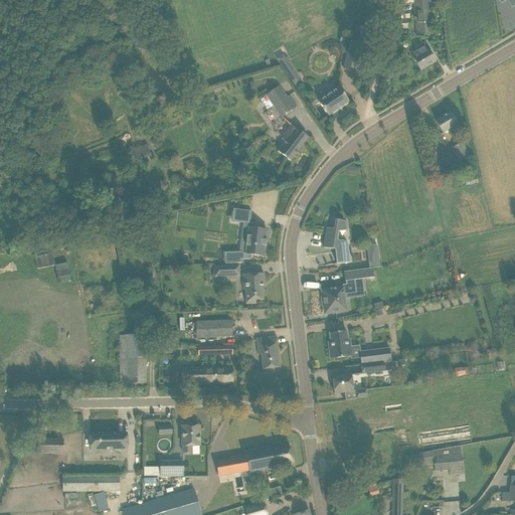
[(413,0),(416,35),(433,34),(430,0),(413,0)]
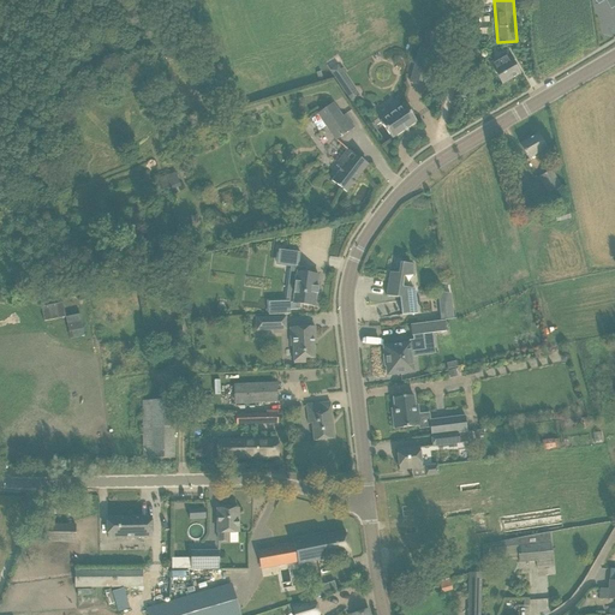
[(479,35),(490,34),(490,23),(479,24),(479,35)]
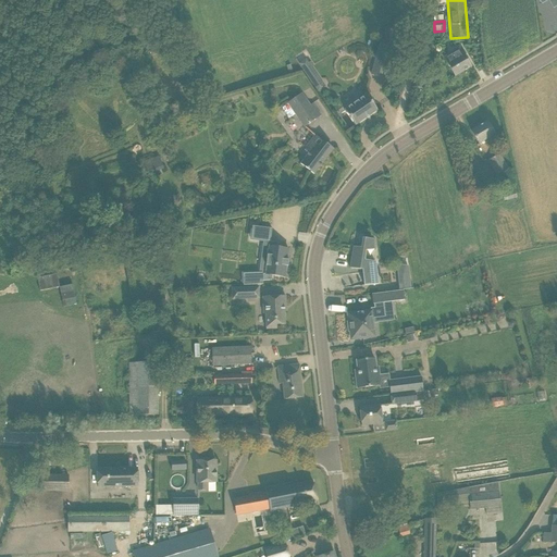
[(387,67),(393,48),(380,45),(374,64),(387,67)]
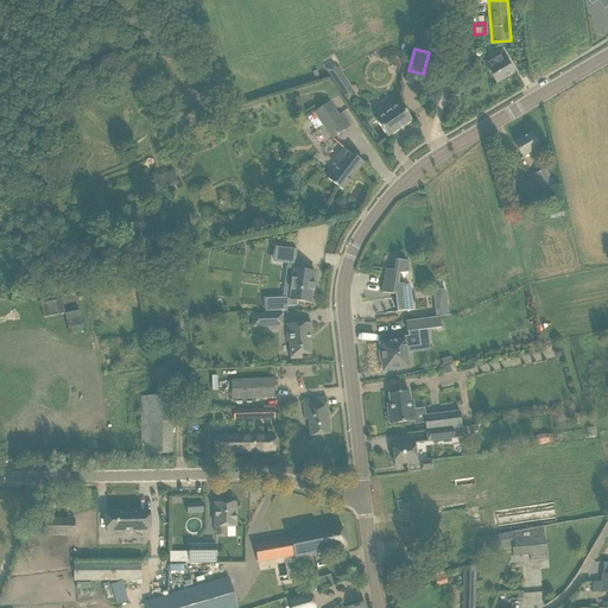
[(496,83),(513,74),(501,52),(483,63),(496,83)]
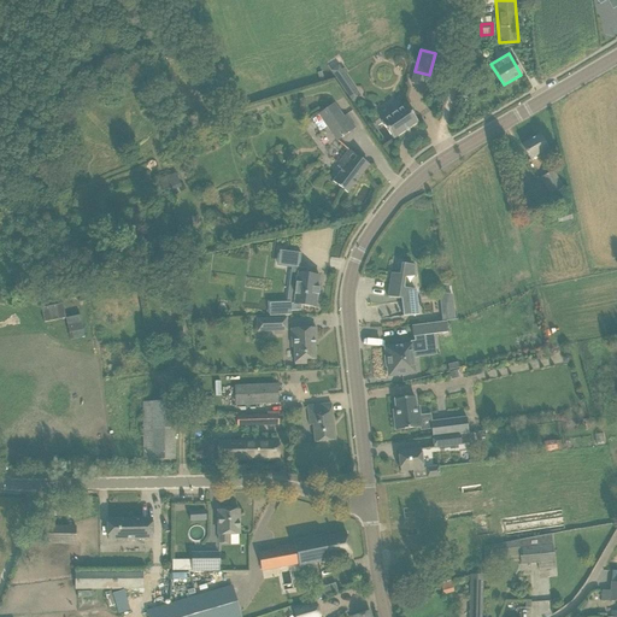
[(347,97),(356,90),(345,76),(338,81),(347,97)]
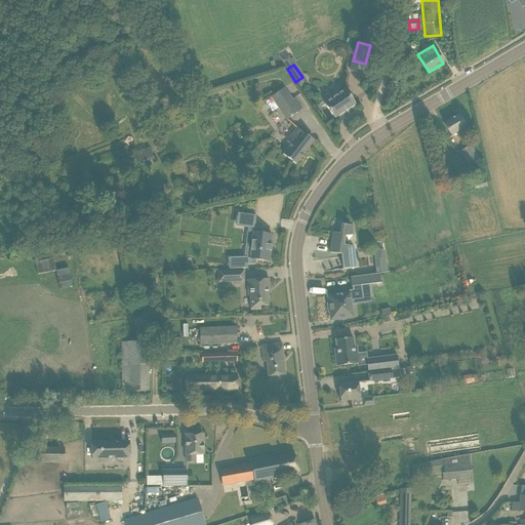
[(290,101),(292,99),(284,88),(272,96),(280,108),(278,109),(286,121),(297,113),(290,101)]
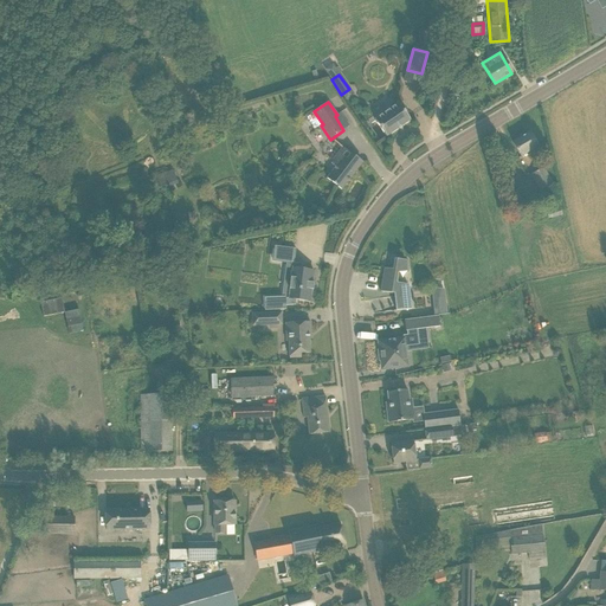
[(386,137),(410,120),(399,103),(374,121),(386,137)]
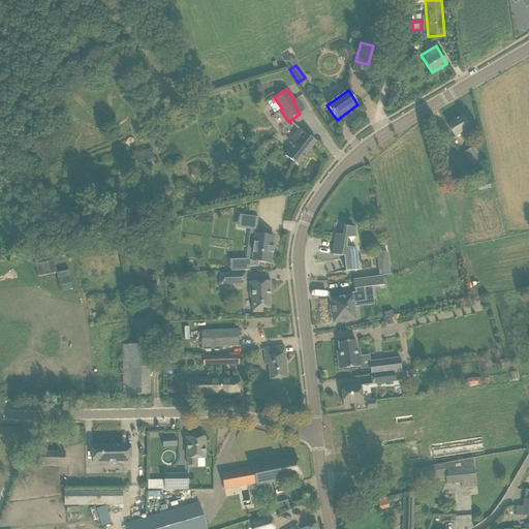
[(469,128),(462,116),(447,124),(455,136),(462,132),(466,141),(473,136),(469,128)]
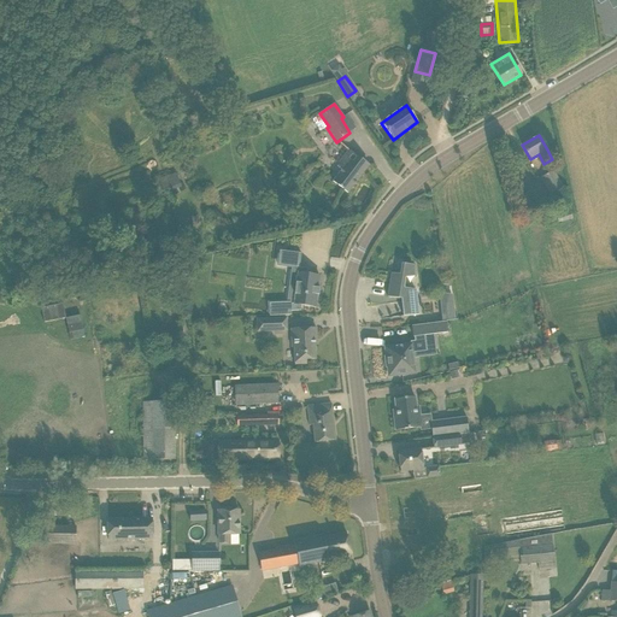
[(369,165),(359,158),(348,150),(338,164),(342,168),(333,181),(347,193),(369,165)]
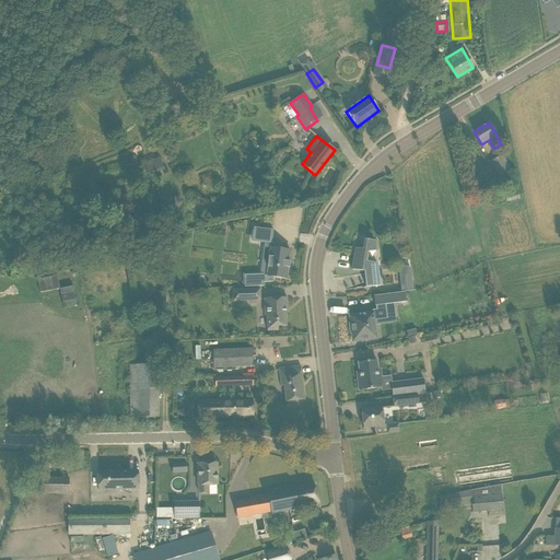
[(512,172),(508,164),(502,155),(490,162),(500,178),(512,172)]
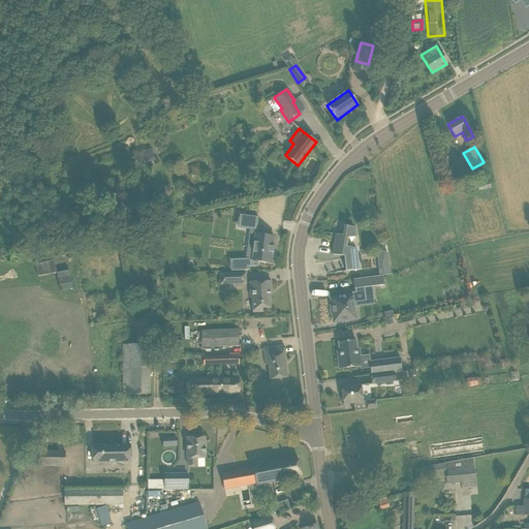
[(141,166),(155,160),(151,148),(135,154),(141,166)]
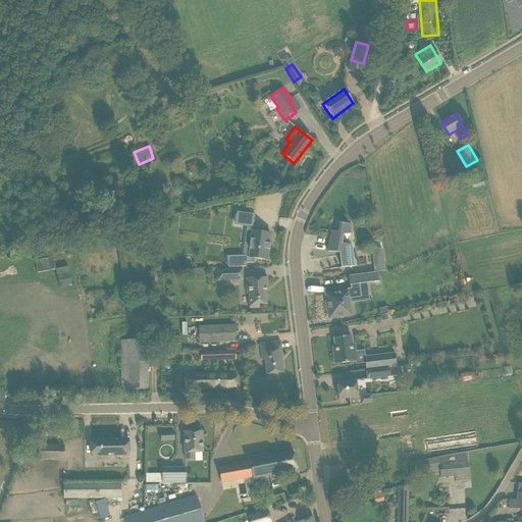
[(471,189),(483,186),(480,173),(468,176),(471,189)]
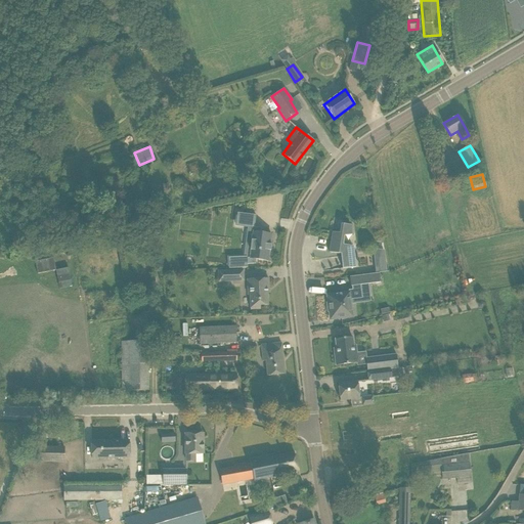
[(236,257),(228,258),(228,267),(228,268),(247,268),(247,264),(255,264),(256,259),(268,261),(269,251),(270,251),(270,250),(269,250),(270,246),(271,246),(271,245),(270,245),(271,234),(261,233),(261,228),(254,227),(256,215),(237,213),(235,225),(244,226),(250,227),(252,232),(253,232),(253,233),(252,241),(251,241),(250,251),(251,251),(250,258),(247,258),(247,257),(244,257),(236,257)]
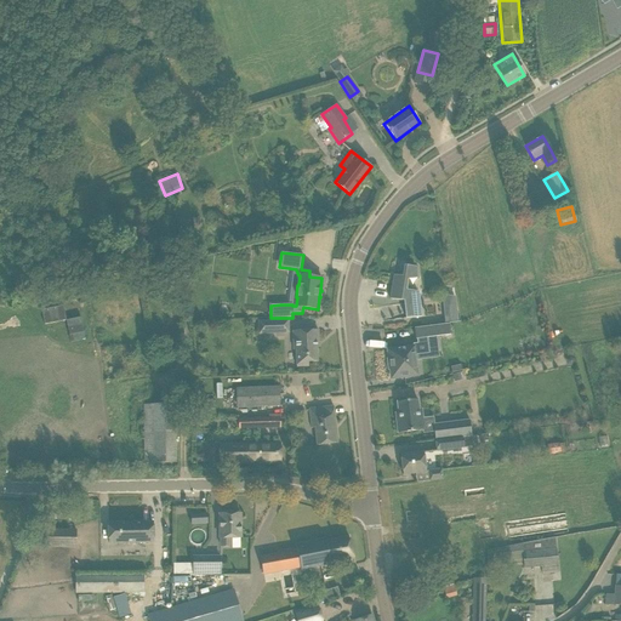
[(416,279),(415,267),(404,266),(402,277),(393,275),(389,300),(403,301),(405,319),(421,317),(417,292),(406,290),(408,280),(416,279)]
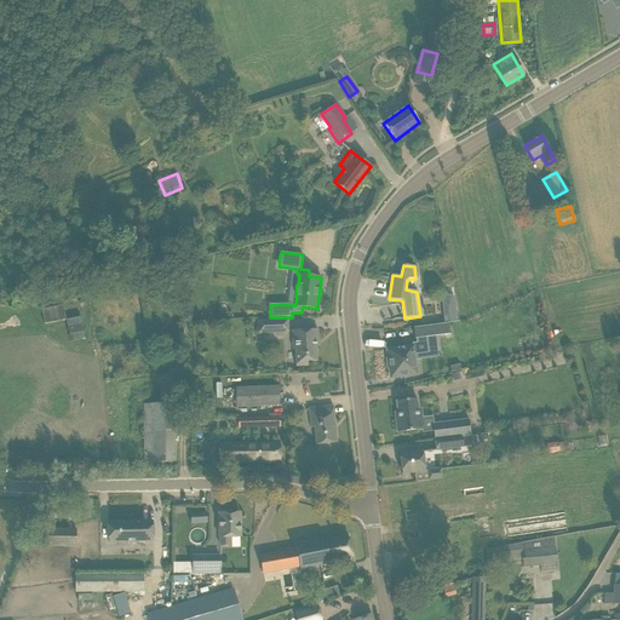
[(258,334),(288,333),(287,319),(258,320),(258,334)]
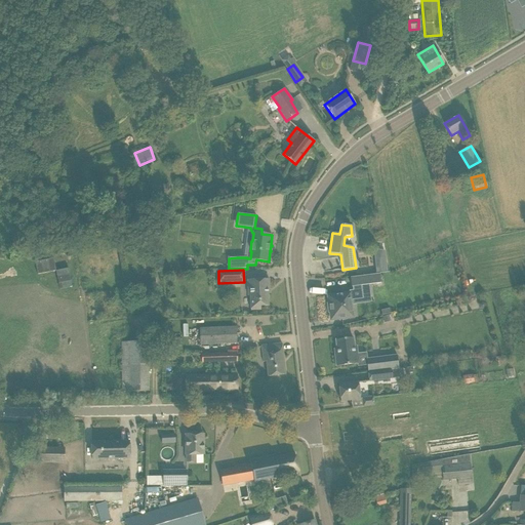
[(327,296),(328,304),(327,304),(328,306),(328,307),(329,307),(329,310),(328,310),(328,311),(329,313),(330,320),(348,318),(353,317),(351,300),(362,298),(361,285),(381,283),(379,274),(350,277),(352,287),(353,290),(349,291),(349,293),(346,294),(327,296)]
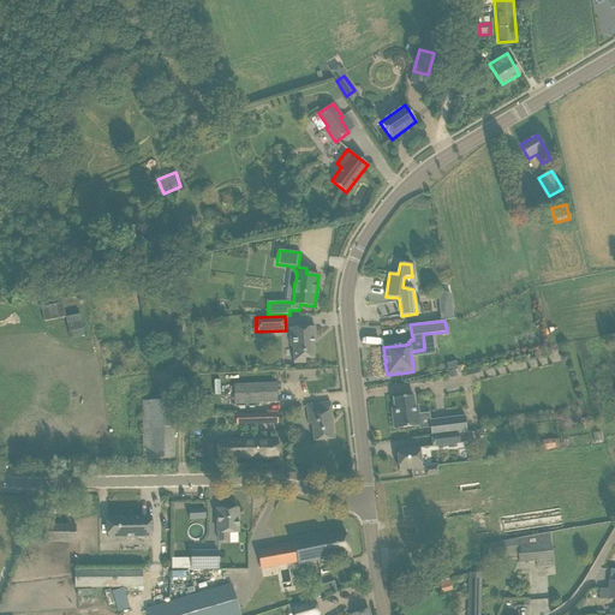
[(314,345),(315,344),(315,328),(290,328),(291,347),(292,347),(293,363),(305,363),(305,358),(314,358),(314,345)]
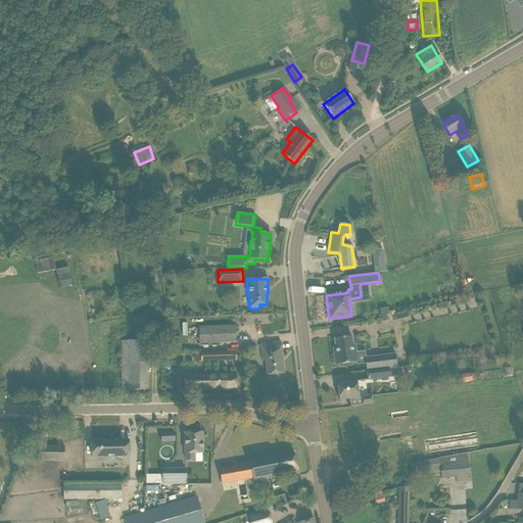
[(199,343),(235,341),(234,326),(199,328),(199,343)]
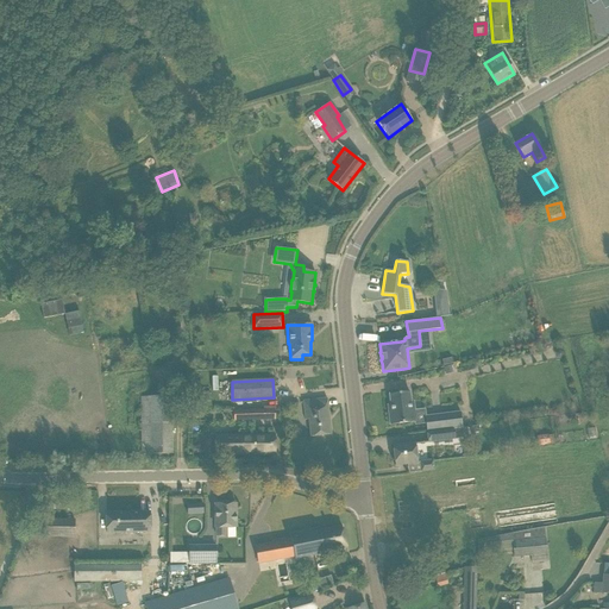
[(388,412),(390,425),(415,422),(414,410),(412,412),(409,393),(389,395),(391,410),(388,412)]
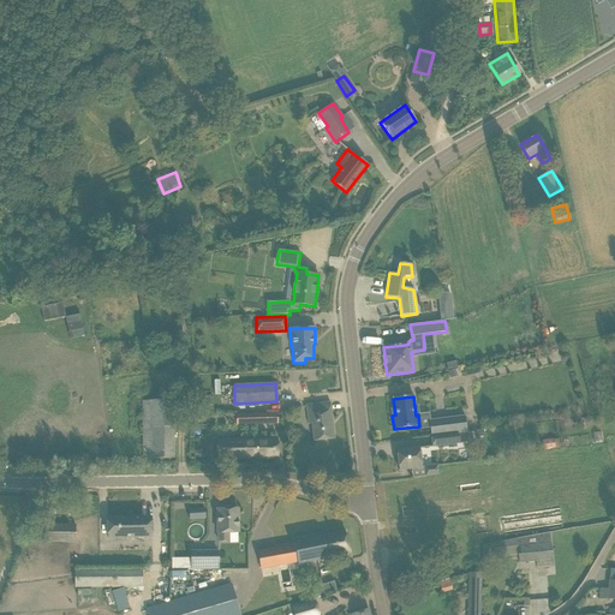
[(173,459),(173,447),(173,400),(143,401),(143,459),(173,459)]
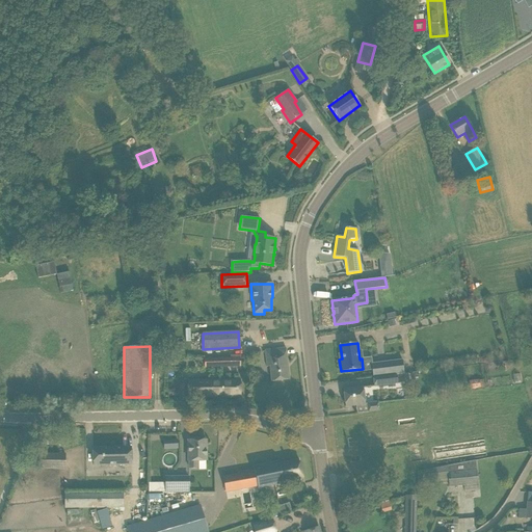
[(271,381),(289,379),(285,348),(264,351),(266,367),(269,366),(271,381)]
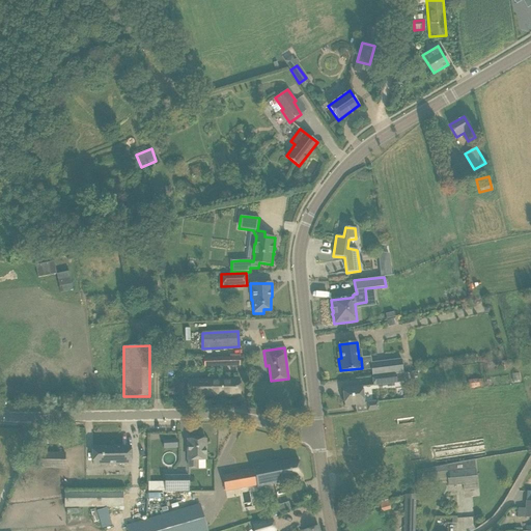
[(204,366),(240,366),(240,355),(229,355),(229,357),(203,359),(204,366)]
